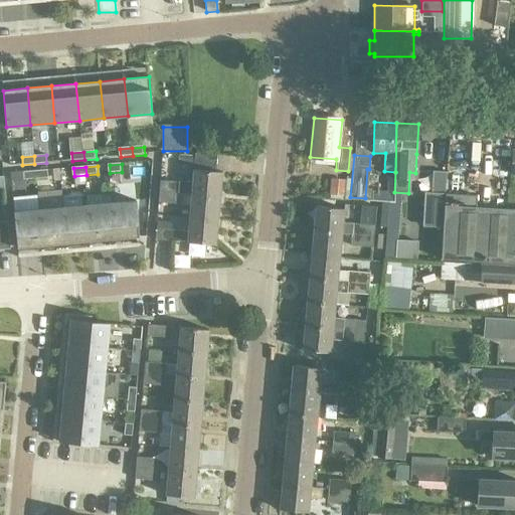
[(182,182),(160,180),(159,190),(181,192),(191,193),(220,196),(222,172),(193,169),(192,182),(182,181),(182,182)]
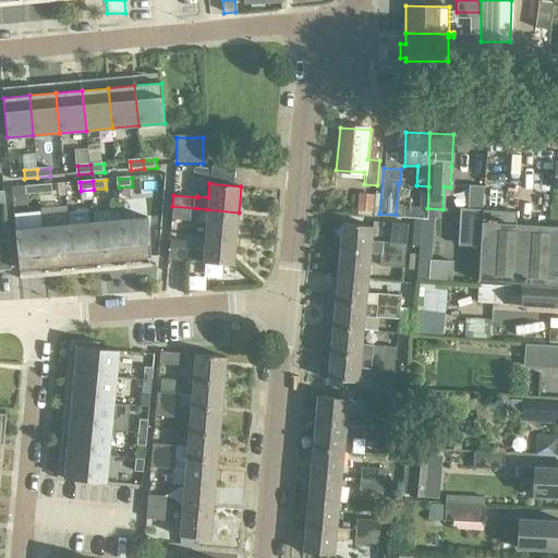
[(51,184),(38,185),(39,194),(52,193),(51,184)]
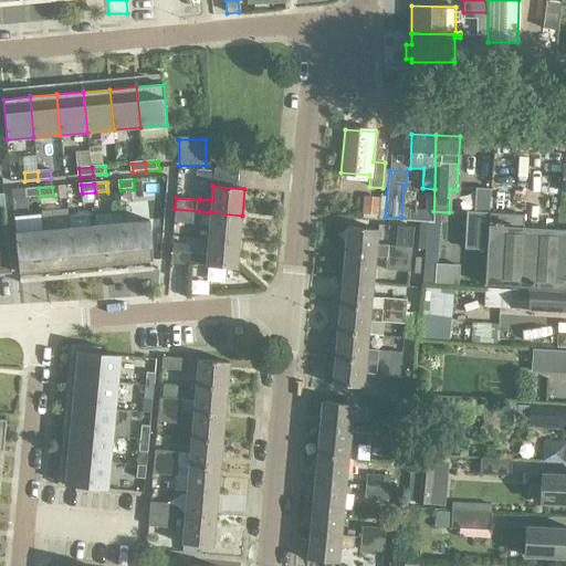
[(39,188),(25,189),(27,198),(40,197),(39,188)]
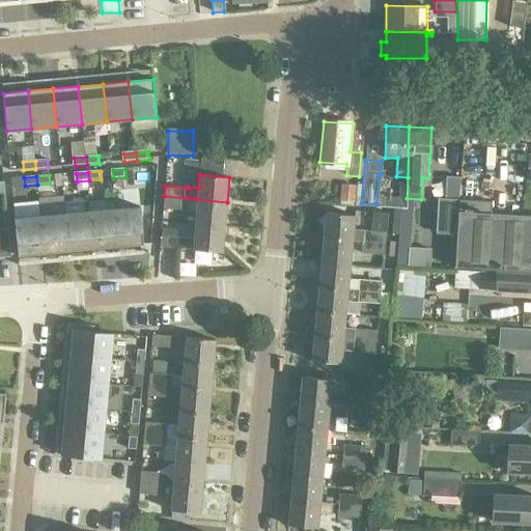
[(457,200),(459,177),(445,176),(444,199),(457,200)]
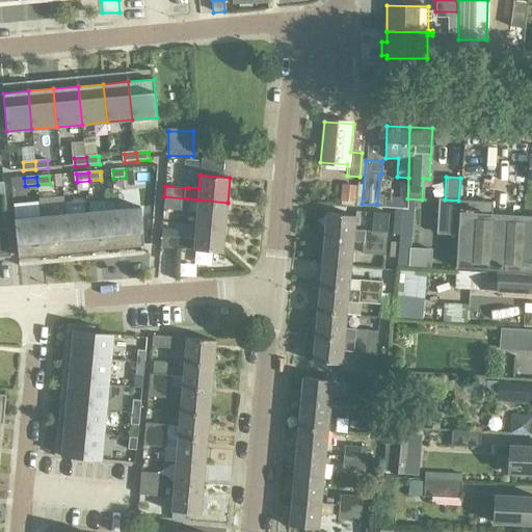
[(187,198),(164,196),(163,209),(186,211),(187,198)]
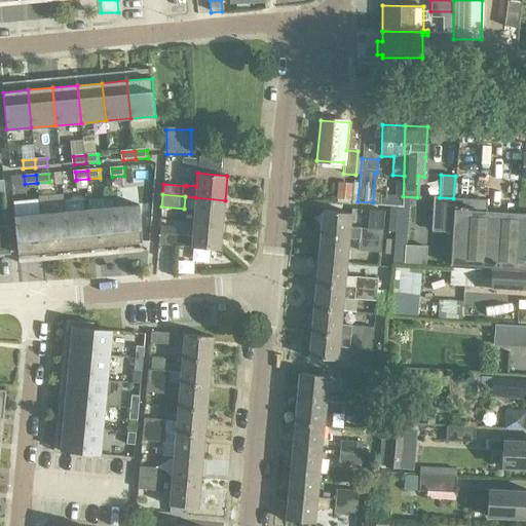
[(193,222),(223,225),(225,200),(195,197),(193,222)]
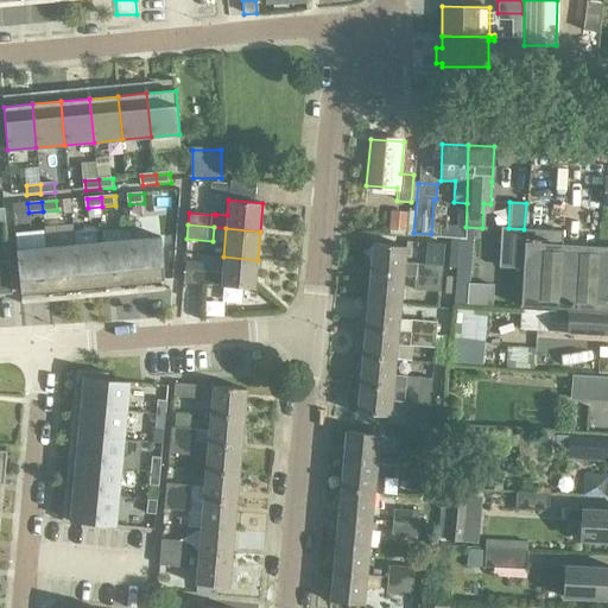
[(499,267),(521,268),(524,229),(508,228),(500,228),(499,240),(500,240),(499,267)]
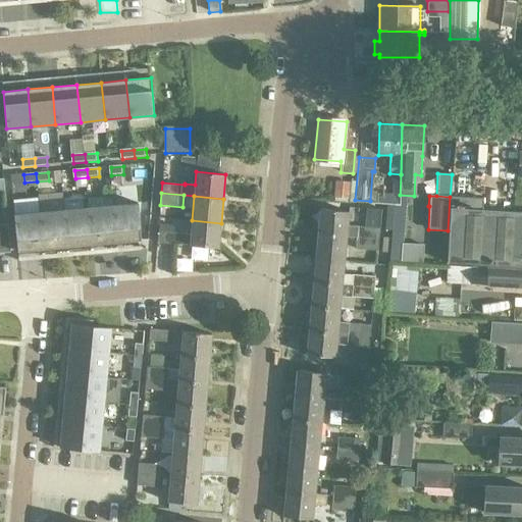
[(450,197),(448,230),(446,263),(521,267),(521,212),(481,210),(482,199),(450,197)]
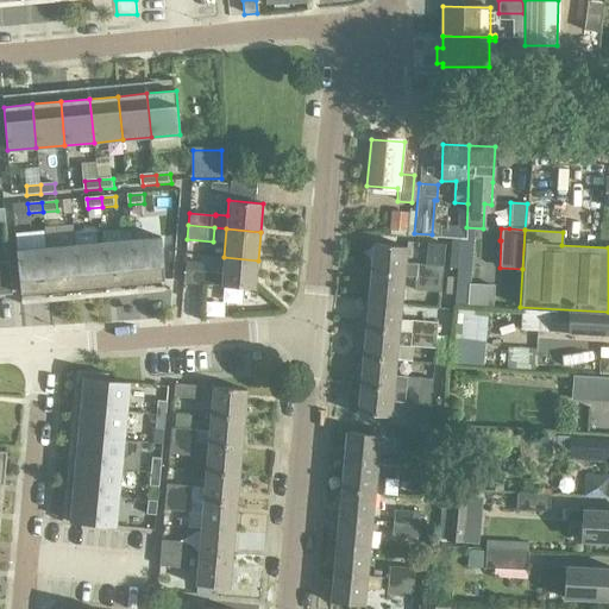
[(161,238),(132,240),(136,283),(164,281),(161,238)]
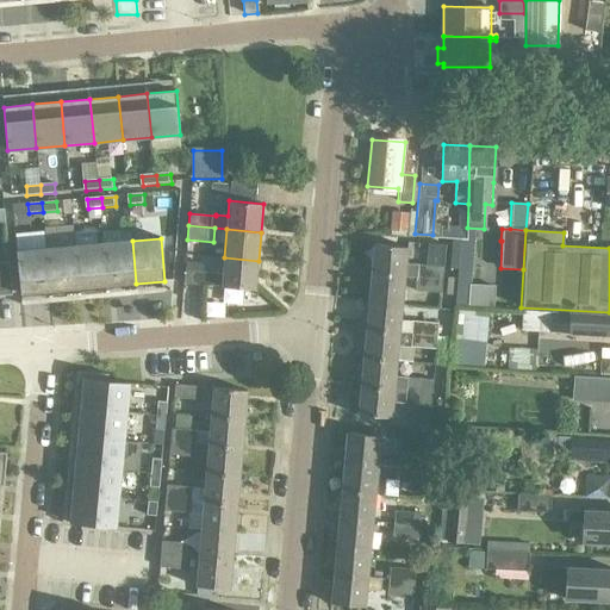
[(461,240),(455,305),(470,306),(474,241),(461,240)]
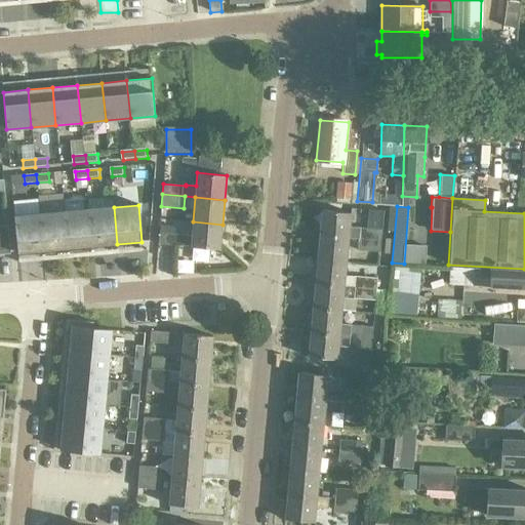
[(92,247),(117,244),(114,207),(89,209),(92,247)]
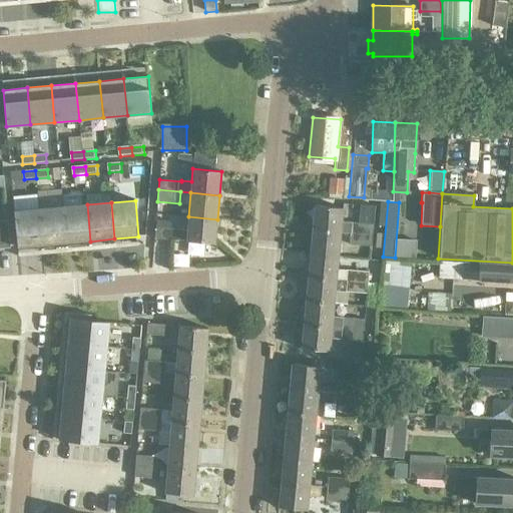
[(87,204),(62,206),(66,243),(90,241),(87,204)]
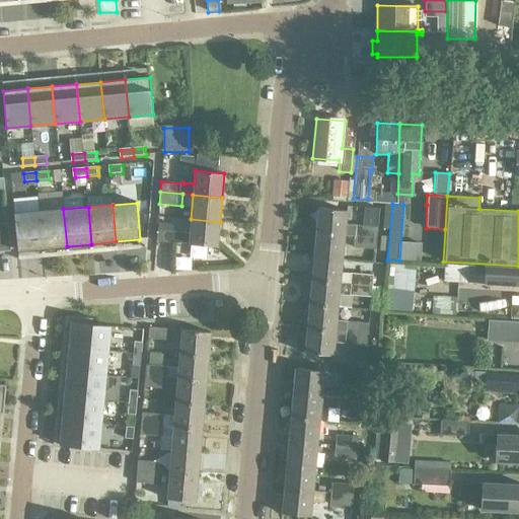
[(347,210),(317,208),(315,232),(344,234),(347,210)]
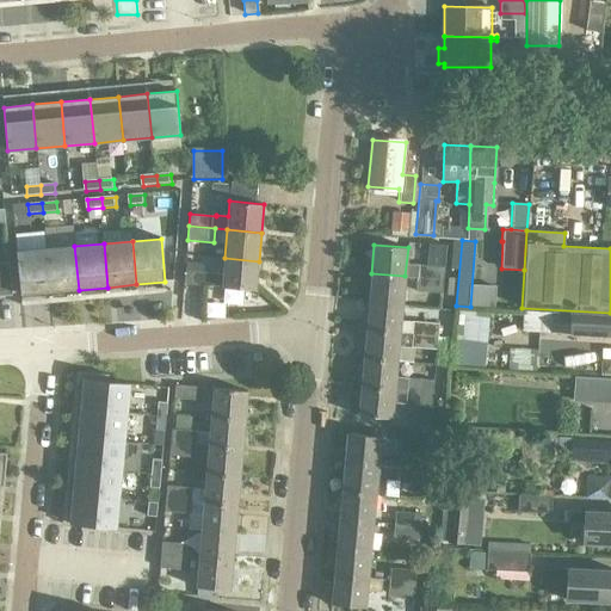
[(74,246),(45,250),(50,292),(79,290),(74,246)]
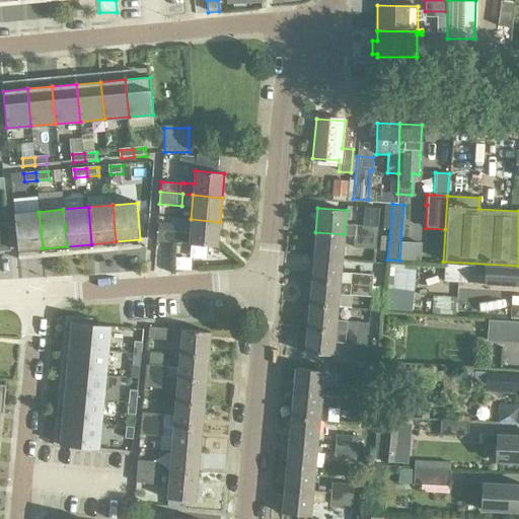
[(43,248),(39,212),(14,214),(17,250),(43,248)]
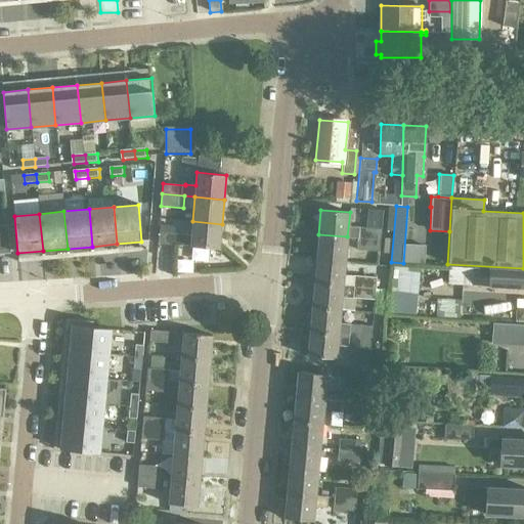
[(191,235),(181,234),(180,246),(220,249),(222,224),(192,221),(191,235)]
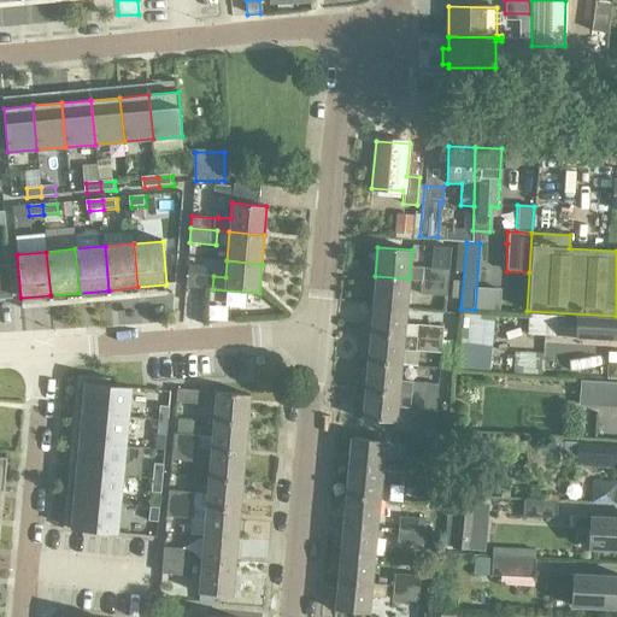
[(10,264),(0,264),(0,298),(13,297),(10,264)]
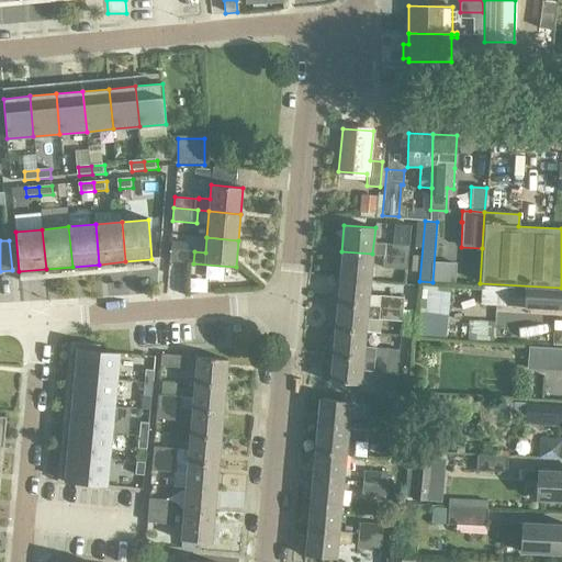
[(384,243),(383,255),(407,257),(408,246),(384,243)]
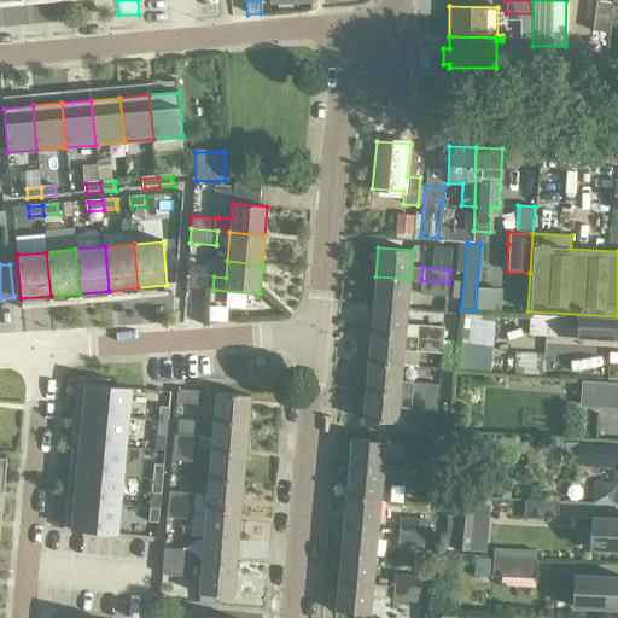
[(186,289),(213,290),(214,277),(187,274),(186,289)]
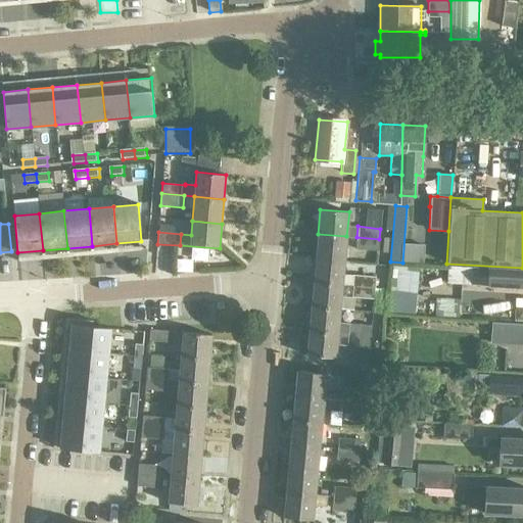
[(316,257),(344,260),(346,236),(318,234),(316,257)]
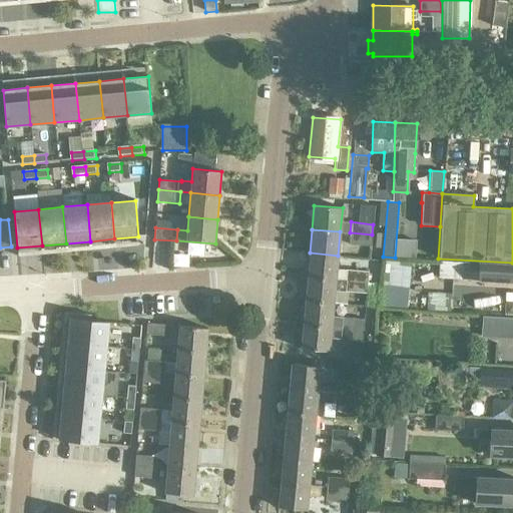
[(433,247),(433,230),(415,230),(414,246),(433,247)]
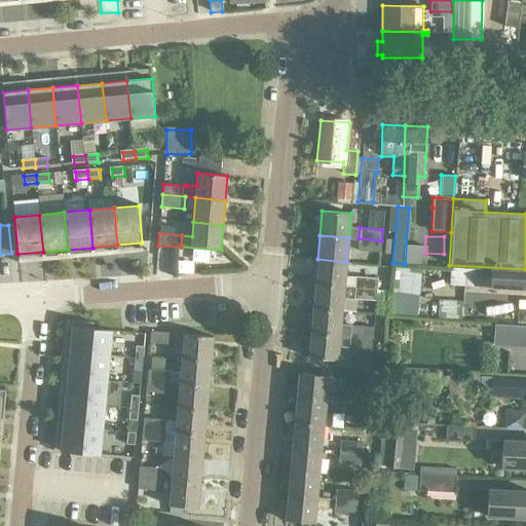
[(358,250),(380,252),(381,240),(359,238),(358,250)]
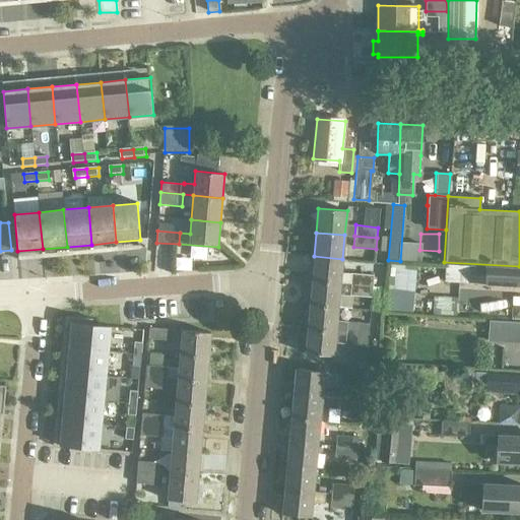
[(312,280),(340,283),(342,259),(314,256),(312,280)]
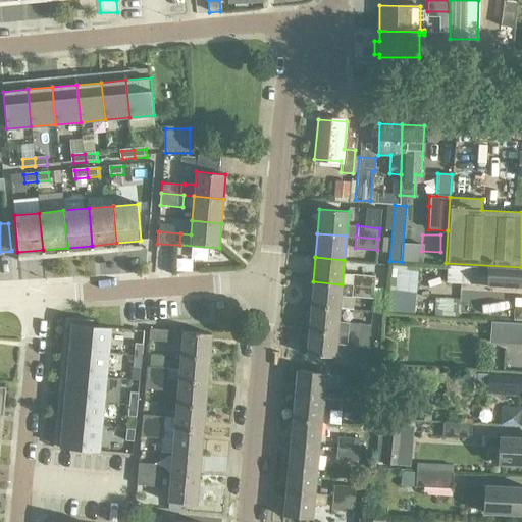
[(486,286),(521,288),(521,269),(487,267),(486,286)]
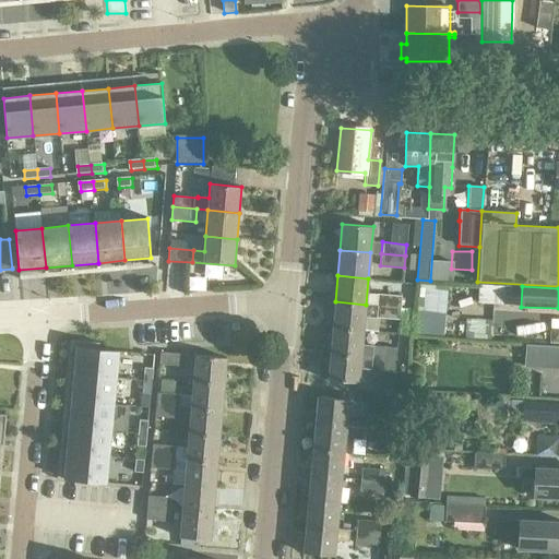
[(426,288),(424,312),(445,313),(448,289),(426,288)]
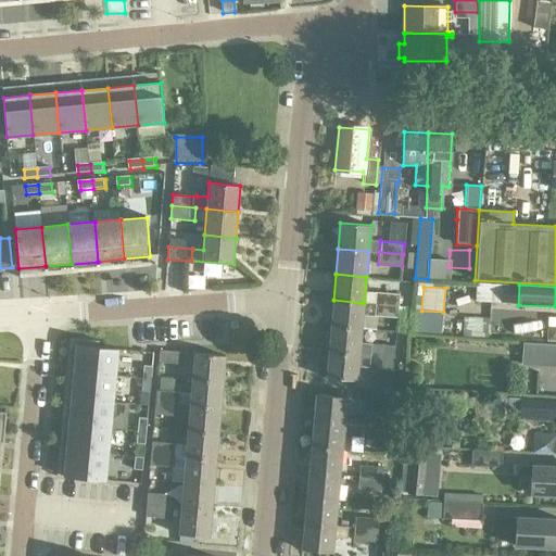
[(376,292),(375,304),(397,306),(399,294),(376,292)]
